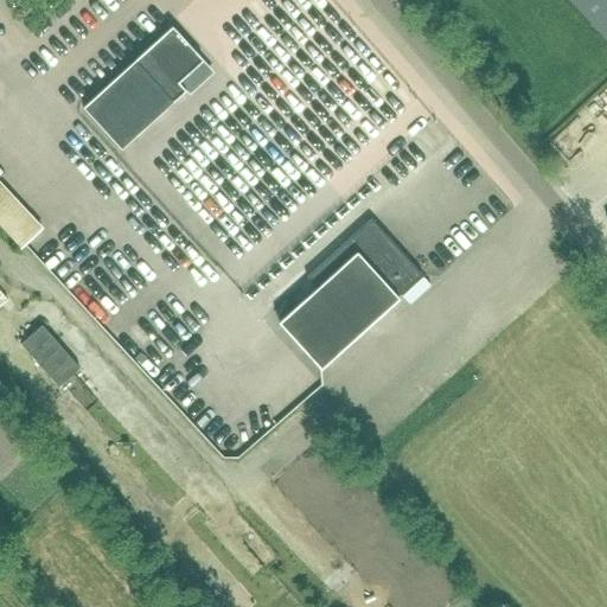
[(606,0),(572,0),(606,37),(606,0)]
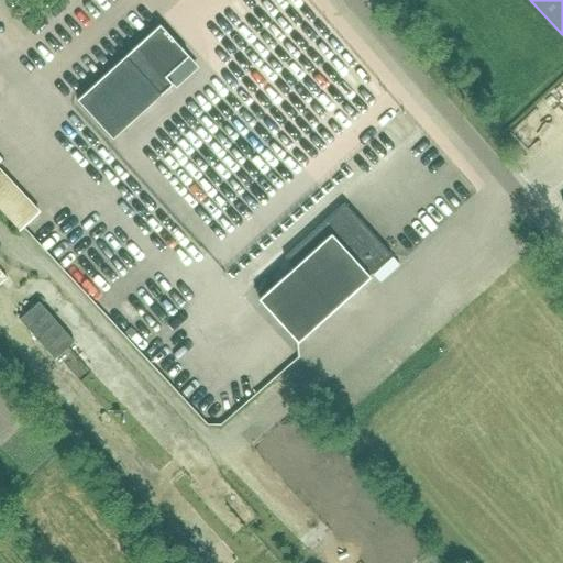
[(158,25),(76,100),(112,139),(173,84),(165,75),(186,56),(158,25)]
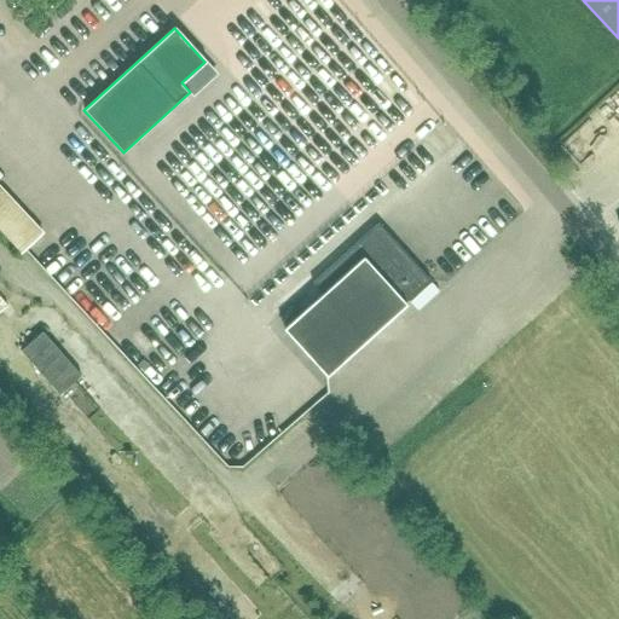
[(304,162),(408,81),(391,59),(388,61),(377,47),(352,68),(365,86),(340,105),(329,91),(322,97),(337,116),(318,131),(294,150),(304,162)]
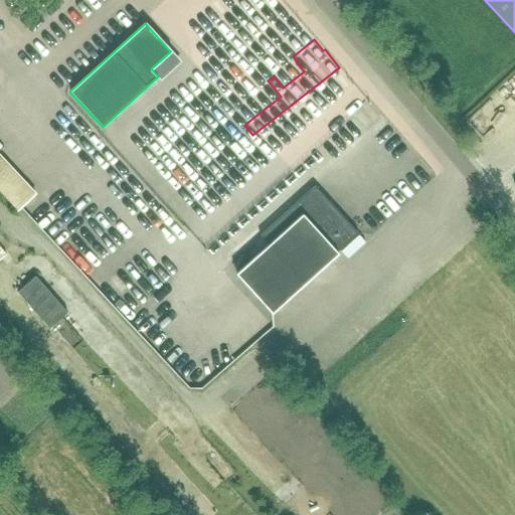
[(272,313),(337,253),(358,234),(315,185),(259,235),(268,245),(236,274),(272,313)]
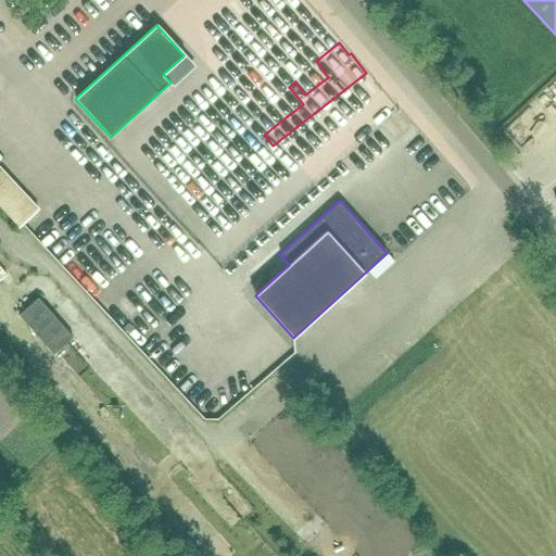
[(38,299),(19,315),(52,354),(72,338),(38,299)]
